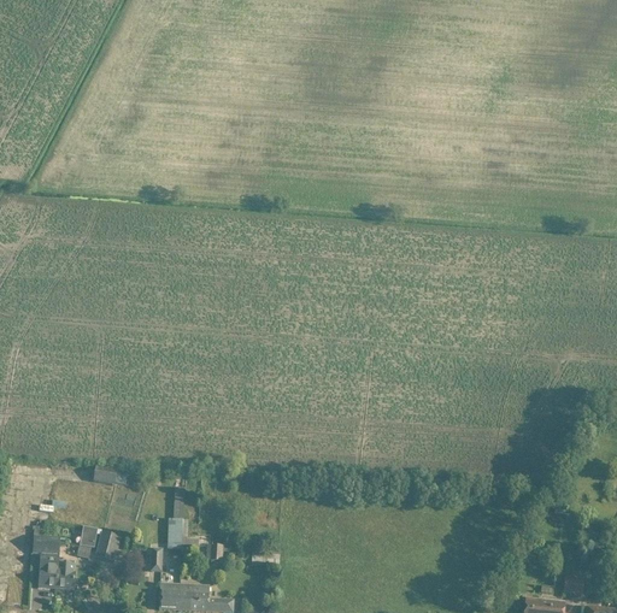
[(93,479),(116,483),(118,466),(97,463),(93,479)]
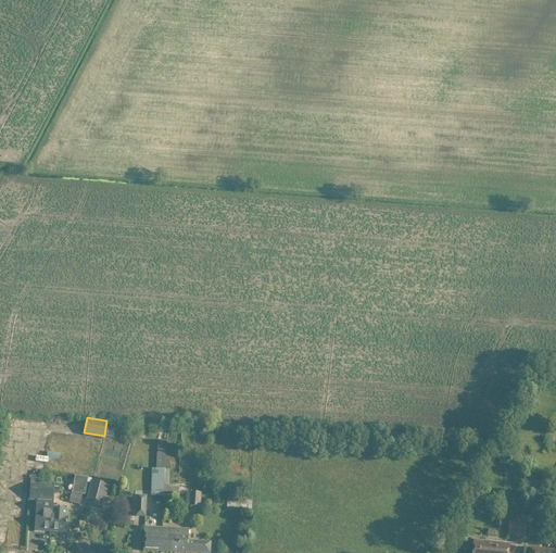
[(158,438),(156,466),(165,466),(166,439),(158,438)]
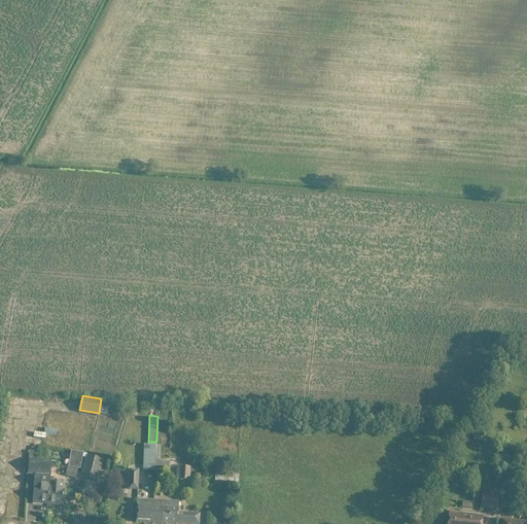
[(155,465),(156,442),(148,442),(144,442),(143,467),(154,468),(155,465)]
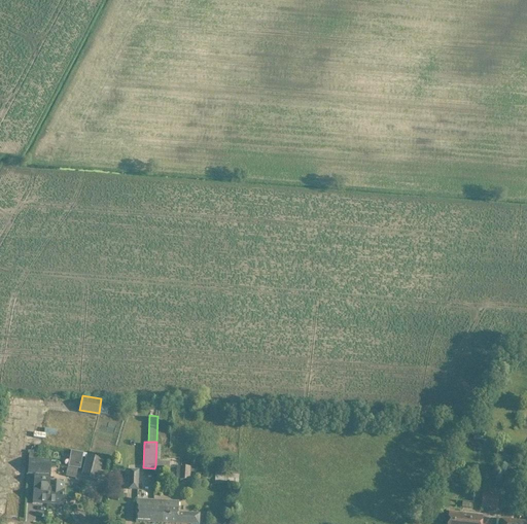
[(169,466),(170,459),(160,458),(161,442),(156,442),(155,465),(169,466)]
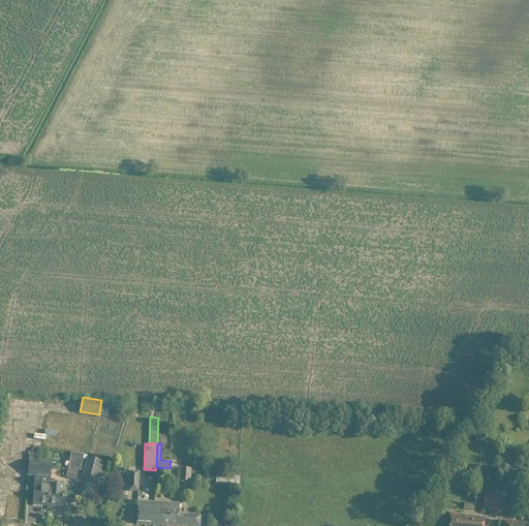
[(68,466),(81,469),(84,453),(71,451),(68,466)]
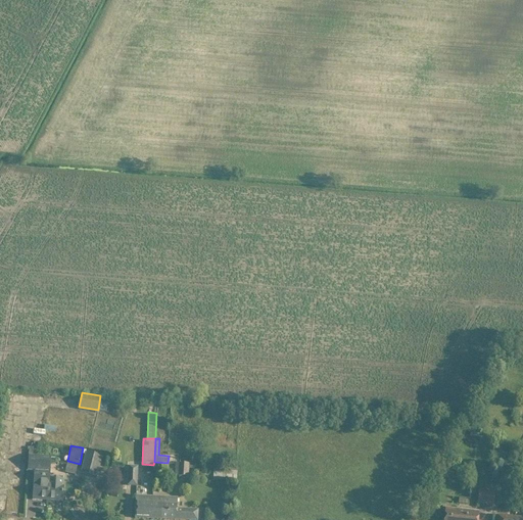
[(87,451),(82,471),(95,474),(100,455),(87,451)]
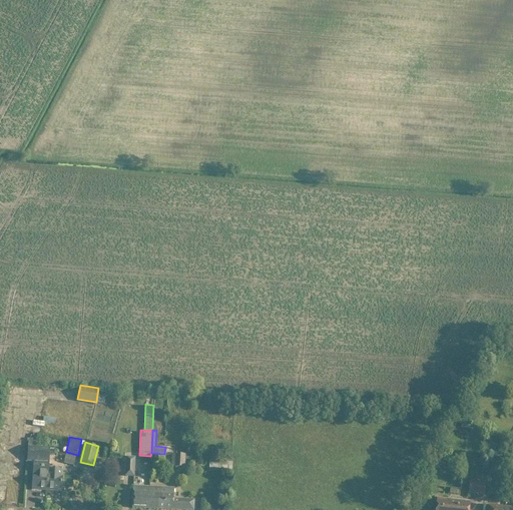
[(33,446),(28,446),(27,457),(35,457),(33,487),(46,487),(47,464),(48,451),(42,451),(43,447),(33,446)]
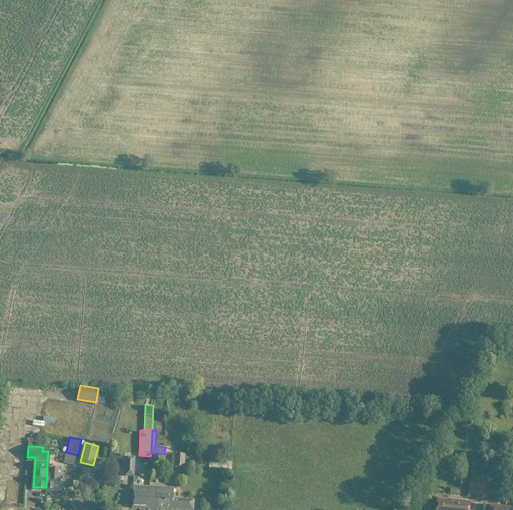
[(174,465),(183,465),(184,452),(175,452),(174,465)]
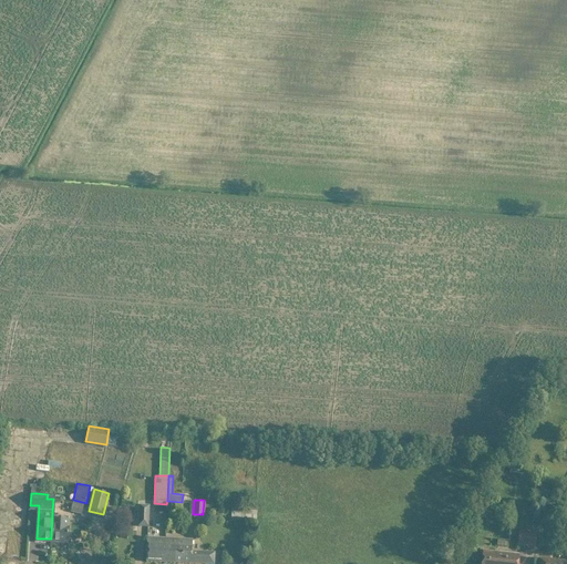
[(148,523),(150,504),(140,503),(138,522),(148,523)]
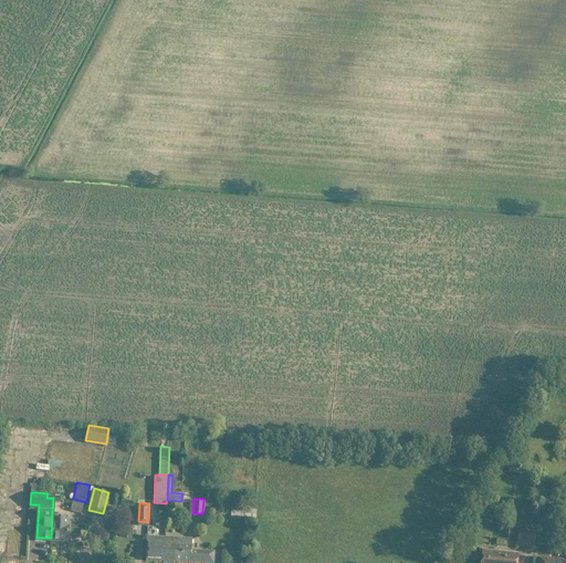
[(257,507),(232,506),(231,518),(255,520),(257,507)]
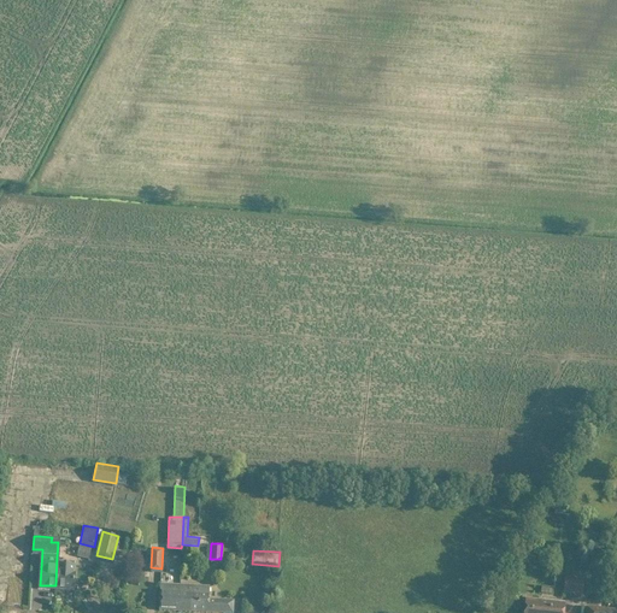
[(57,558),(56,585),(74,588),(75,576),(75,565),(75,559),(57,558)]
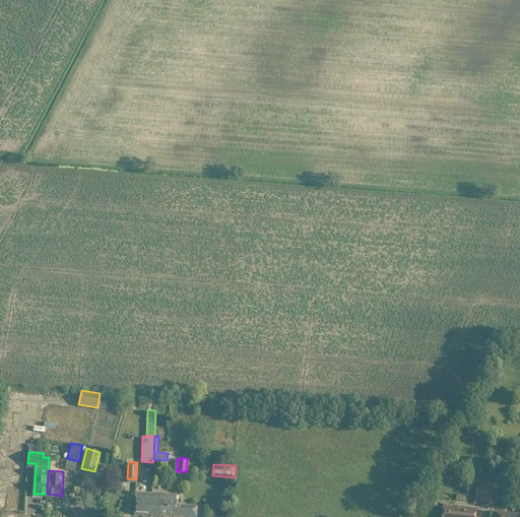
[(475,488),(474,497),(491,499),(492,490),(475,488)]
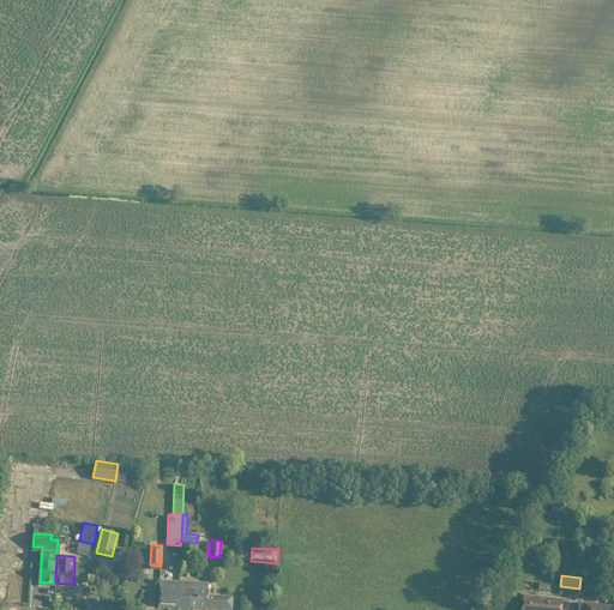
[(160,579),(158,593),(158,605),(179,607),(179,580),(160,579)]
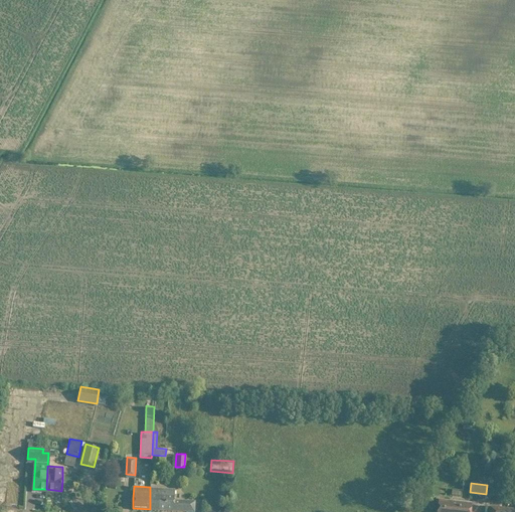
[(175,488),(150,487),(150,509),(194,511),(195,500),(174,499),(175,488)]
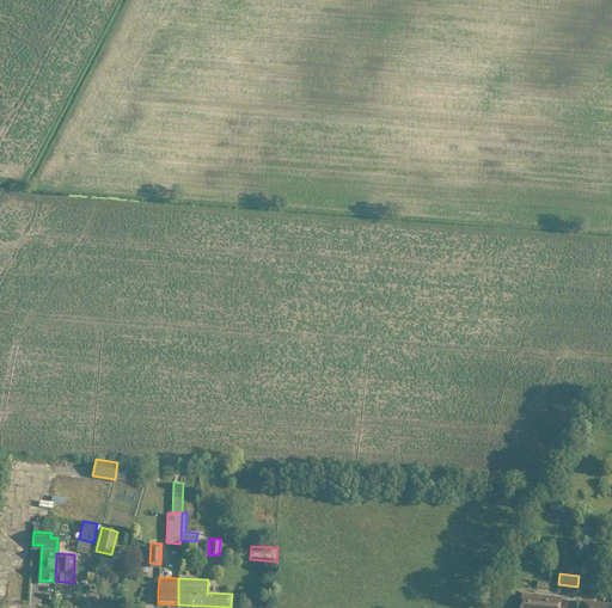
[(593,583),(592,593),(604,593),(605,584),(593,583)]
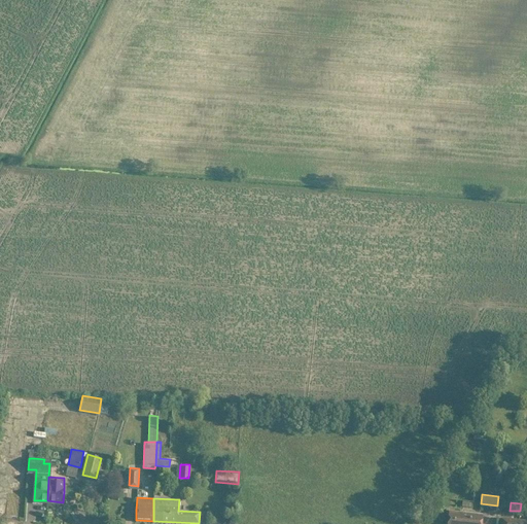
[(471,512),(463,511),(454,510),(453,514),(449,513),(447,523),(481,523),(483,517),(482,517),(483,513),(471,512)]
